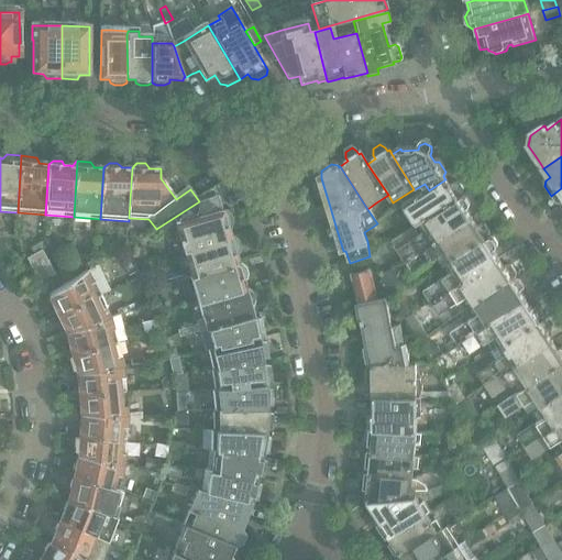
[(405,206),(418,227),(459,200),(459,199),(462,197),(464,193),(460,186),(454,186),(451,188),(445,179),(429,190),(419,197),(405,206)]
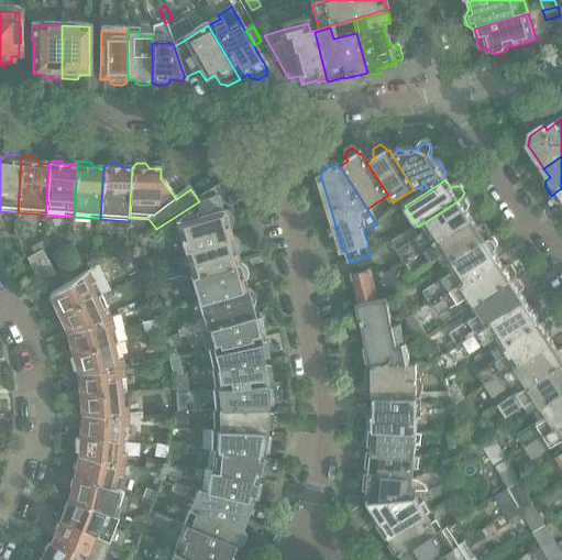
[(561,188),(551,196),(557,205),(561,206),(561,188)]
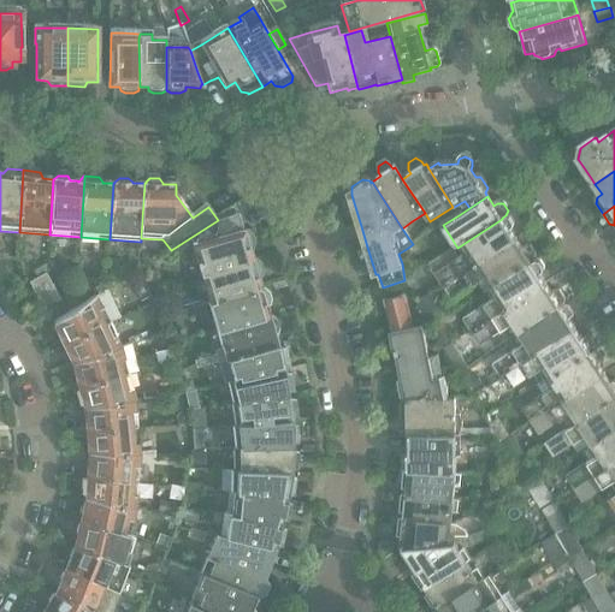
[(197,245),(193,248),(202,275),(252,261),(249,253),(253,251),(254,245),(252,237),(248,233),(247,232),(243,233),(243,232),(240,220),(238,218),(218,224),(216,237),(214,237),(208,236),(201,239),(197,243),(196,244),(197,245)]
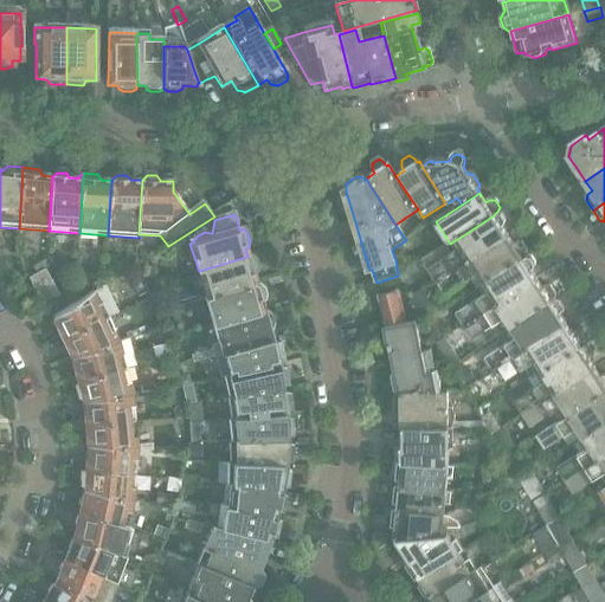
[(450,244),(422,261),(437,284),(508,237),(503,228),(507,226),(507,221),(503,215),(499,214),(495,217),(494,215),(450,244)]
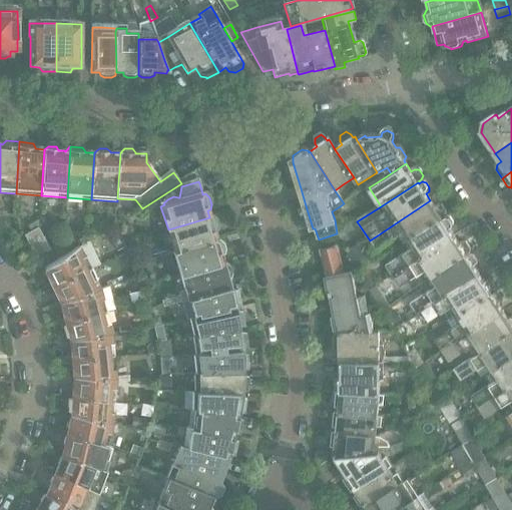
[(430,200),(370,240),(376,251),(404,233),(409,241),(443,219),(446,217),(447,213),(442,207),(439,206),(436,208),(430,200)]
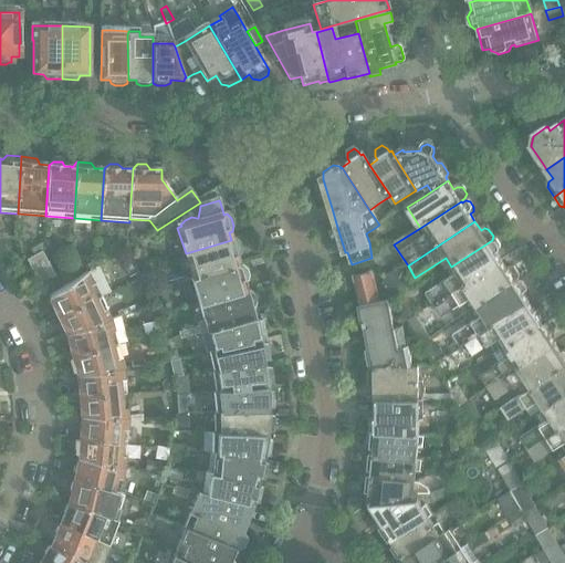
[(375,228),(366,233),(369,242),(370,242),(379,236),(375,228)]
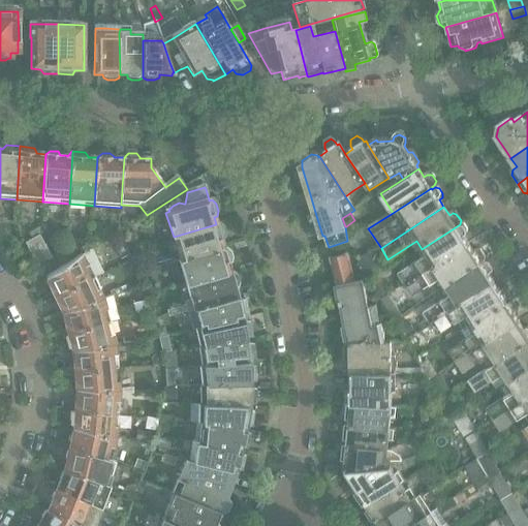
[(216,224),(174,237),(181,261),(223,249),(221,242),(224,241),(224,240),(225,235),(223,228),(220,225),(219,224),(216,224)]
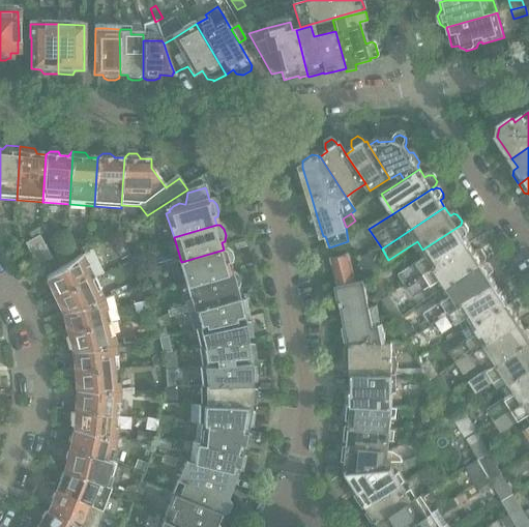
[(429,258),(400,276),(407,287),(469,244),(465,238),(468,236),(469,233),(465,228),(462,227),(459,229),(458,227),(422,250),(429,258)]
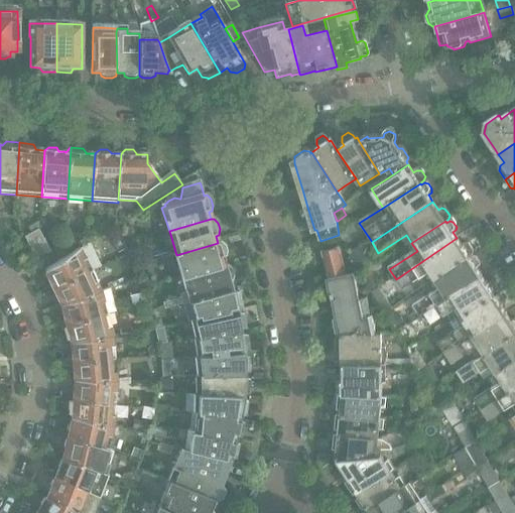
[(38,223),(27,229),(31,236),(38,232),(39,231),(39,225),(38,223)]
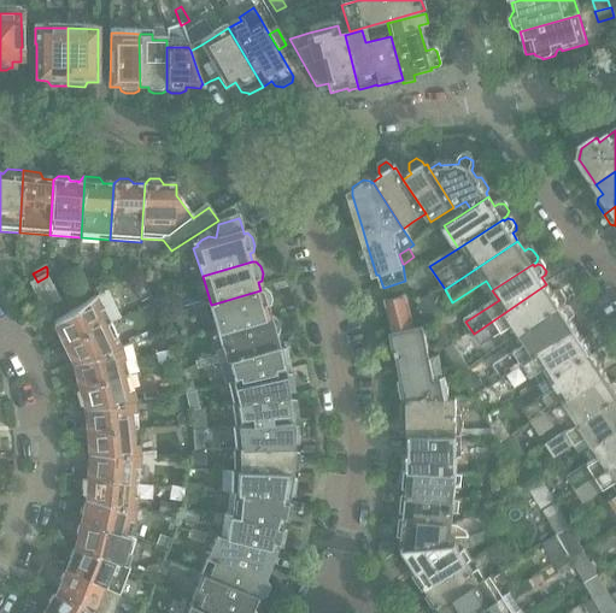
[(107,273),(106,293),(112,289),(123,282),(107,273)]
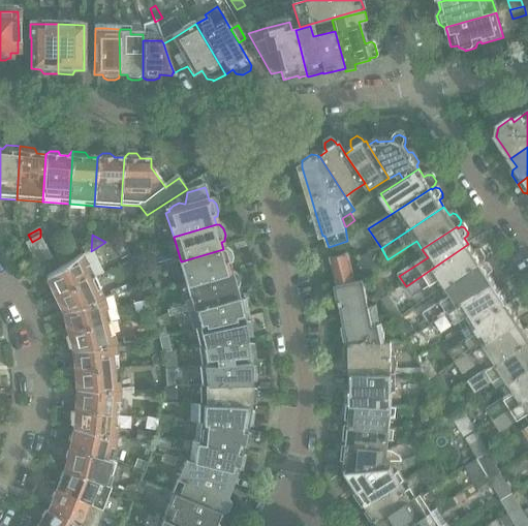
[(32,242),(26,245),(36,263),(49,263),(53,260),(39,238),(32,242)]
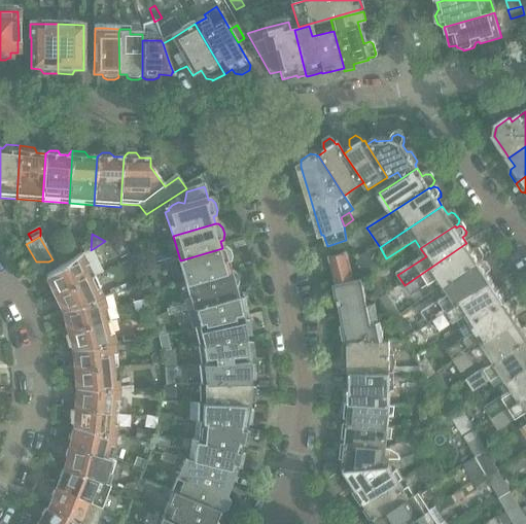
[(351,239),(347,241),(351,248),(357,244),(353,237),(351,239)]
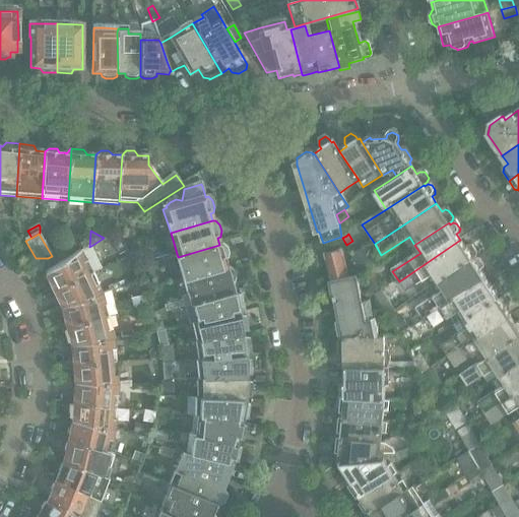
[(136,235),(126,238),(129,246),(139,243),(136,235)]
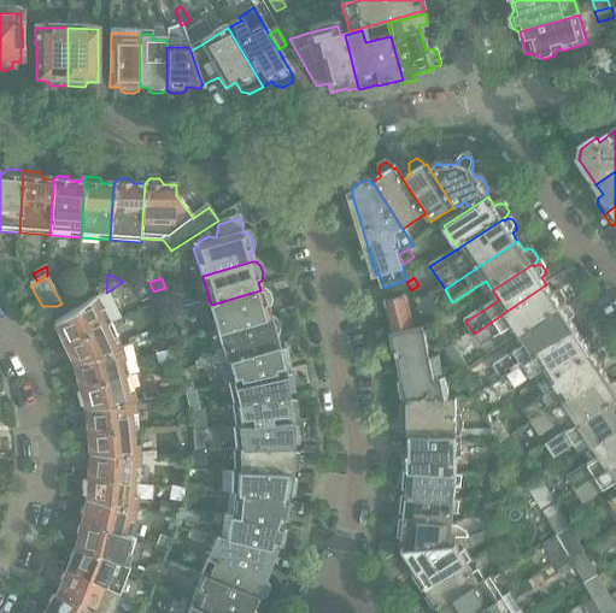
[(546,284),(474,334),(482,348),(505,332),(511,342),(522,335),(565,307),(567,302),(562,295),(556,294),(553,296),(546,284)]
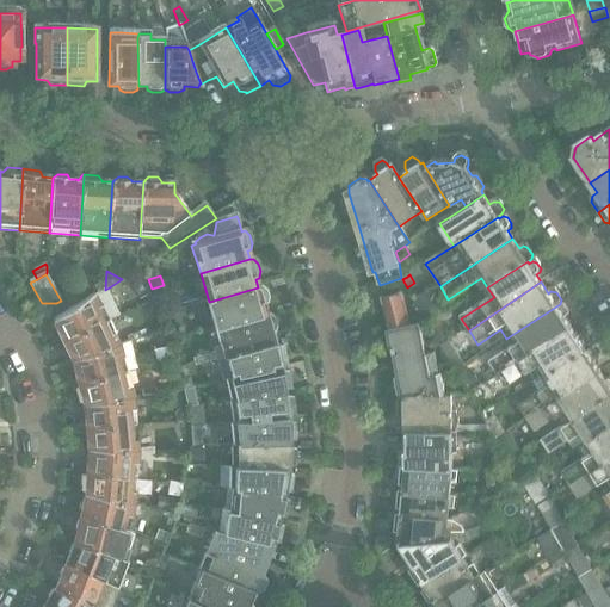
[(73,285),(61,292),(71,307),(82,299),(73,285)]
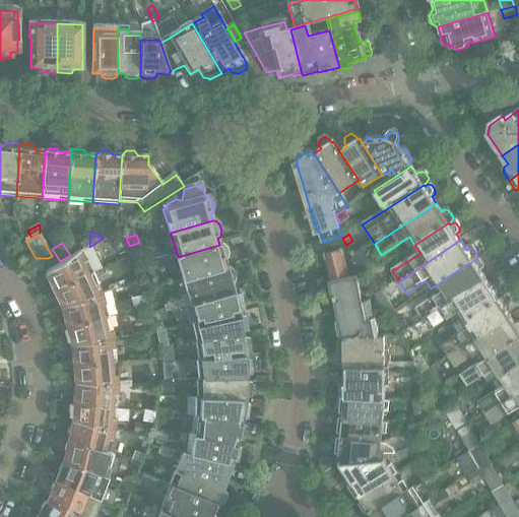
[(89,247),(86,249),(89,254),(98,248),(94,244),(89,247)]
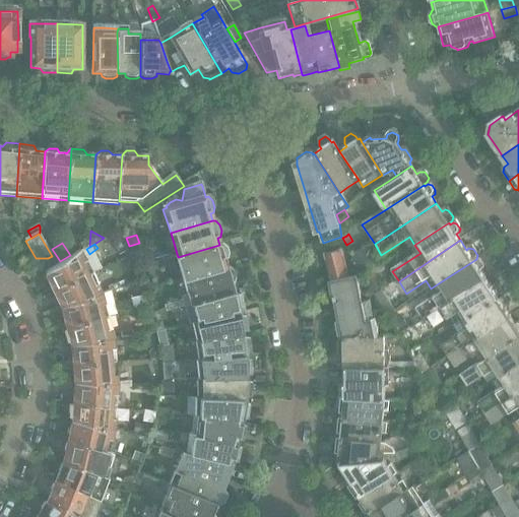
[(219,245),(178,257),(185,281),(226,269),(224,262),(228,261),(228,260),(229,254),(226,249),(222,245),(219,245)]
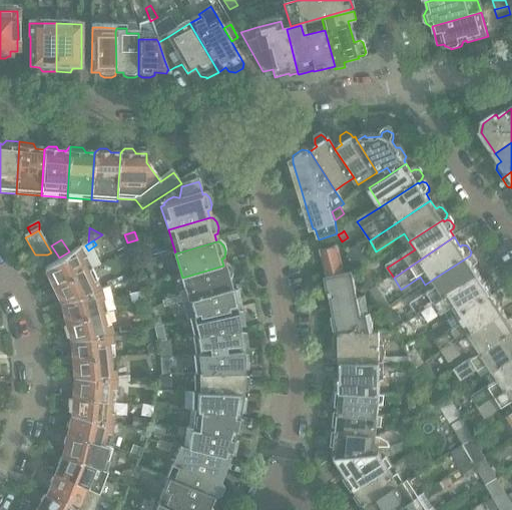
[(364,244),(349,253),(357,267),(372,257),(364,244)]
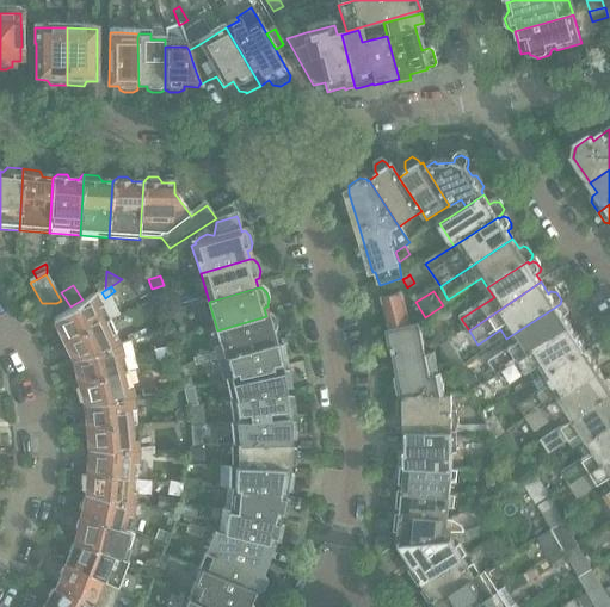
[(68,314),(54,322),(54,323),(65,345),(110,326),(96,296),(68,314)]
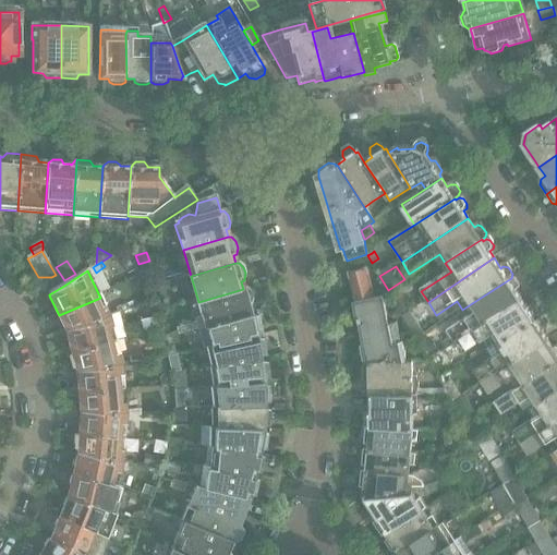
[(366,270),(349,275),(356,304),(375,299),(366,270)]
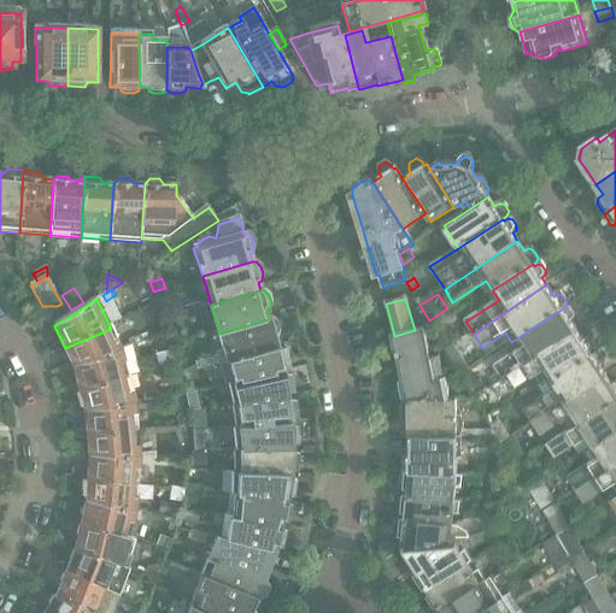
[(517,352),(494,366),(503,379),(576,331),(575,329),(570,322),(574,319),(575,316),(572,310),(568,308),(563,312),(562,310),(565,307),(522,335),(511,342),(517,352)]
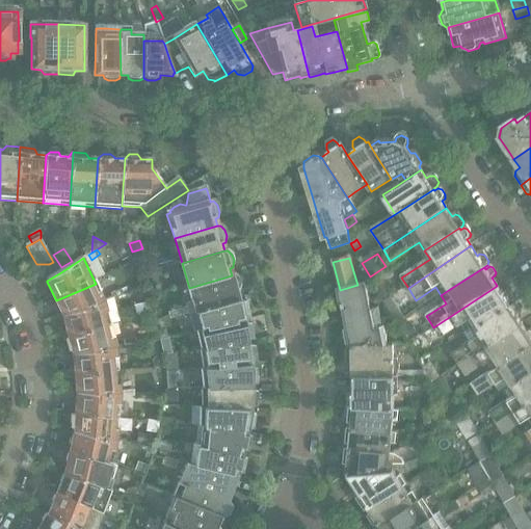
[(194,303),(185,307),(186,310),(188,316),(197,313),(239,300),(237,292),(240,292),(240,291),(241,286),(239,280),(235,275),(235,274),(232,275),(189,288),(194,303)]
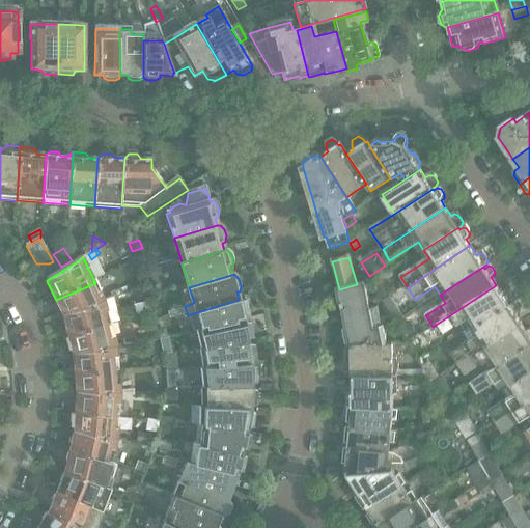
[(95,283),(56,300),(64,316),(106,304),(95,283)]
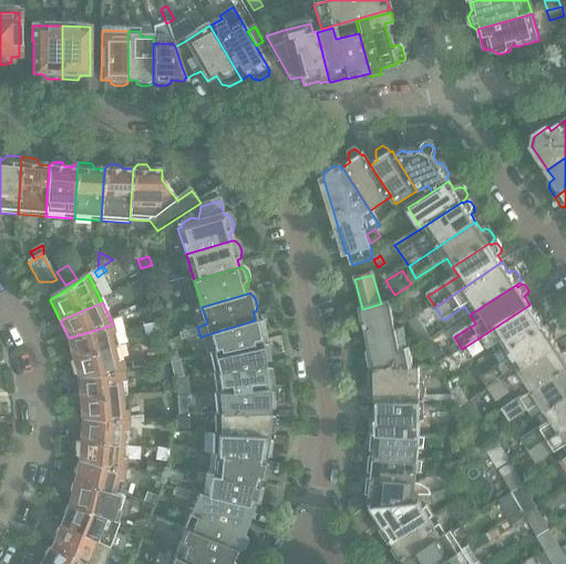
[(362,309),(361,309),(362,313),(364,322),(364,326),(366,329),(363,330),(370,368),(374,367),(376,370),(413,370),(409,350),(407,350),(402,332),(394,332),(387,303),(381,304),(362,309)]
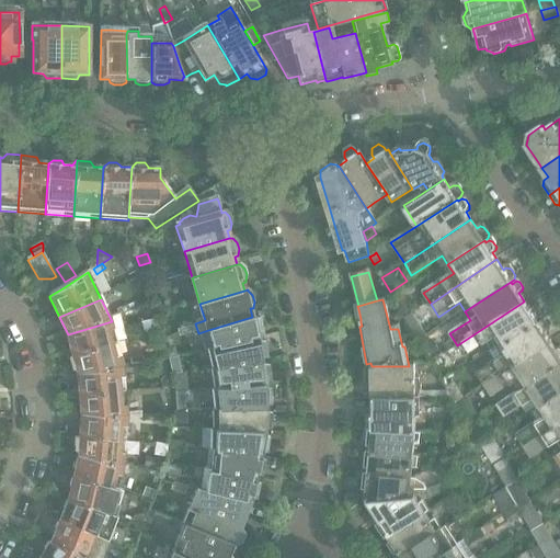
[(408,299),(398,305),(406,319),(415,312),(408,299)]
